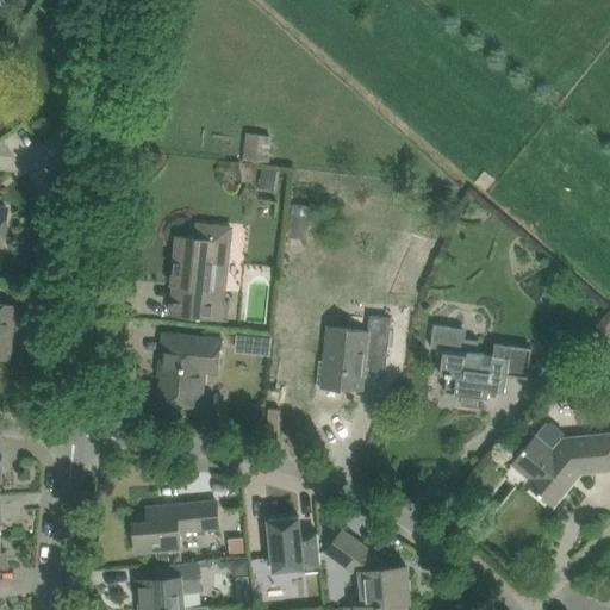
[(268,165),(272,136),(247,132),(243,161),(268,165)]
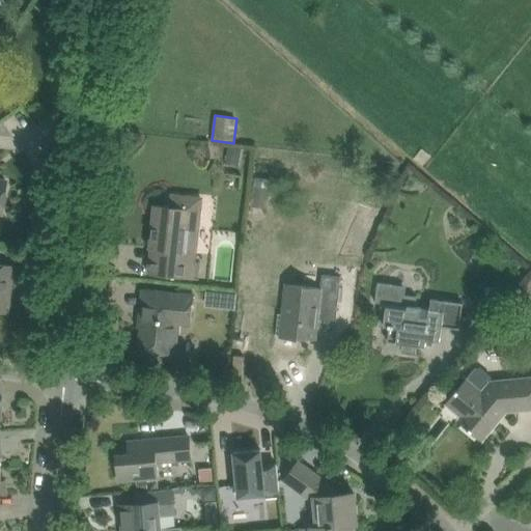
[(197,261),(204,198),(170,195),(169,206),(154,204),(146,275),(203,280),(203,278),(198,278),(200,262),(197,261)]
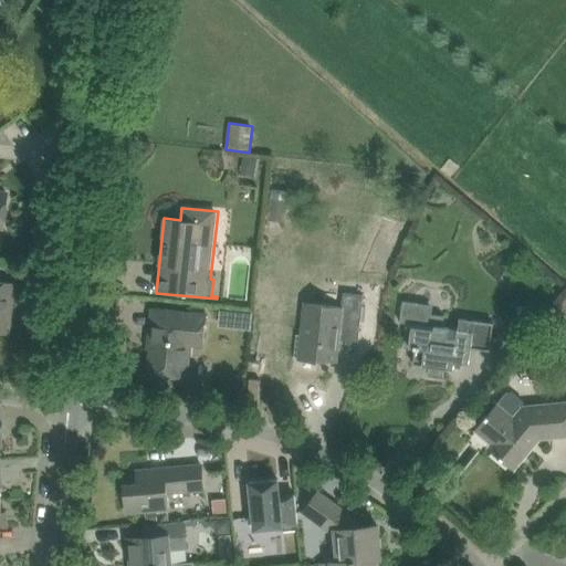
[(0,331),(9,333),(13,284),(0,282),(0,331)]
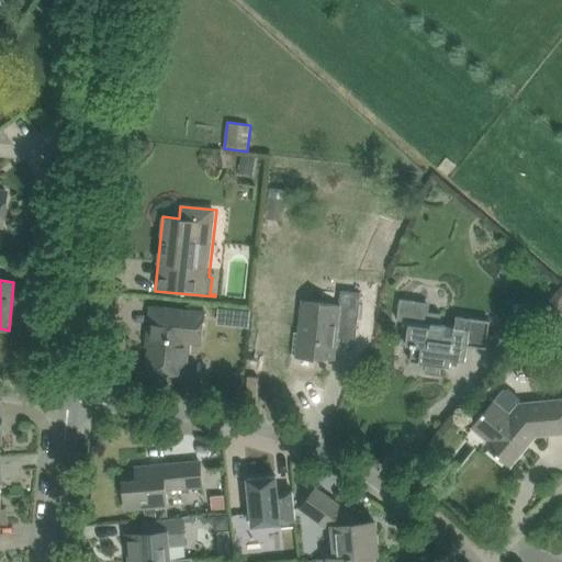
[(296,356),(336,360),(338,336),(336,336),(337,327),(358,329),(361,292),(341,290),(339,304),(302,301),(299,333),(294,332),(292,355),(296,355),(296,356)]
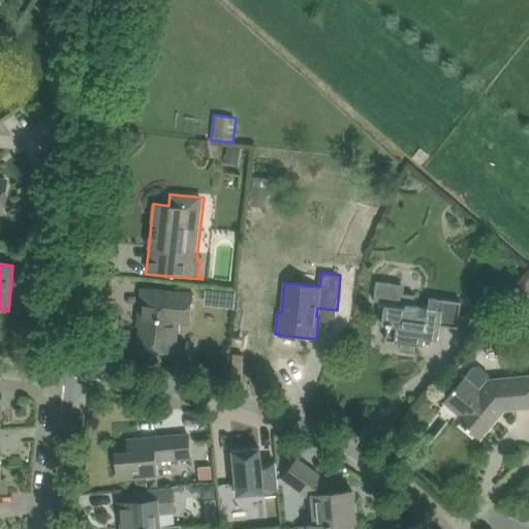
[(428,308),(413,306),(415,296),(404,293),(405,285),(377,282),(374,302),(380,303),(380,304),(377,324),(387,327),(386,341),(401,343),(400,350),(414,352),(415,345),(423,346),(424,339),(439,341),(441,325),(458,329),(461,308),(462,302),(430,298),(428,308)]
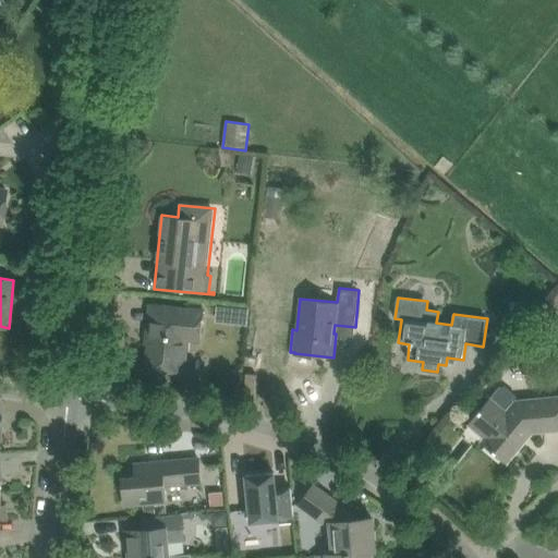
[(204,311),(173,307),(152,305),(152,306),(148,338),(147,343),(149,343),(147,367),(185,372),(187,350),(189,339),(201,340),(204,311)]
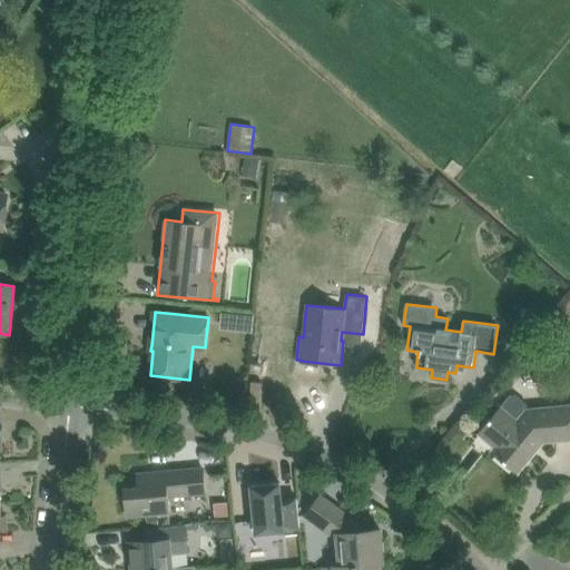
[(569,404),(528,409),(528,404),(516,395),(511,395),(502,406),(480,433),(480,434),(495,446),(492,451),(519,473),(544,442),(569,440),(569,404)]
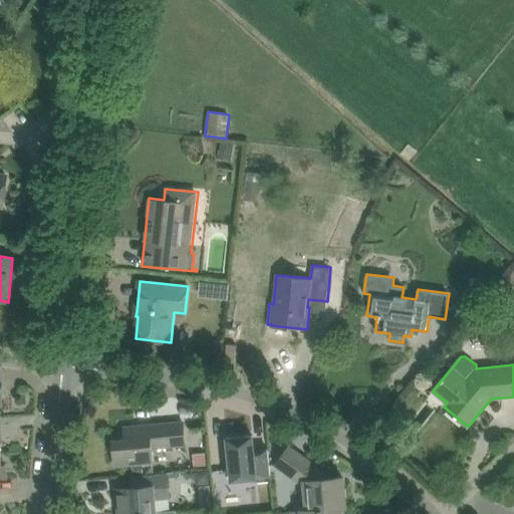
[(152,448),(186,445),(184,422),(124,428),(125,440),(112,441),(115,466),(153,462),(152,448)]
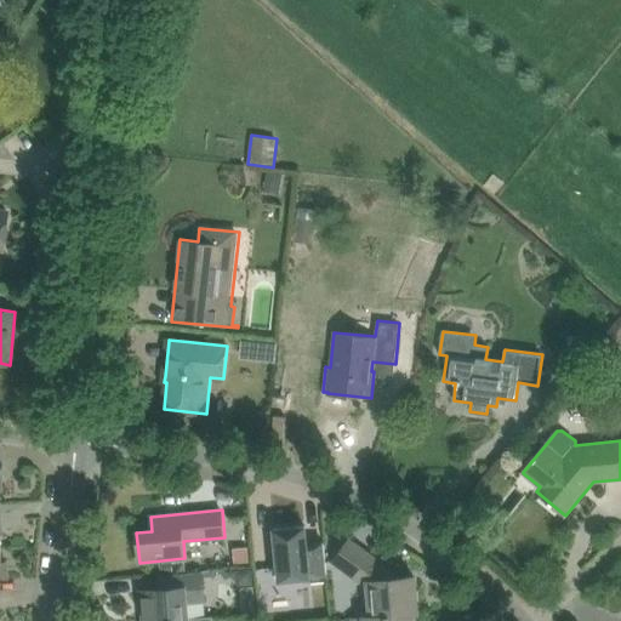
[(326,568),(324,543),(307,545),(306,527),(298,528),(274,529),(277,553),(280,581),(303,579),(311,577),(311,576),(328,574),(326,568)]
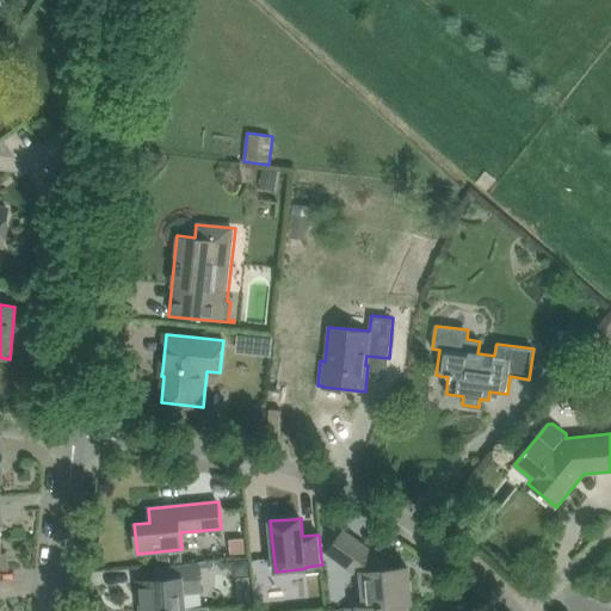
[(362,574),(365,606),(365,608),(405,604),(412,604),(407,567),(394,569),(344,532),(328,553),(357,574),(362,574)]
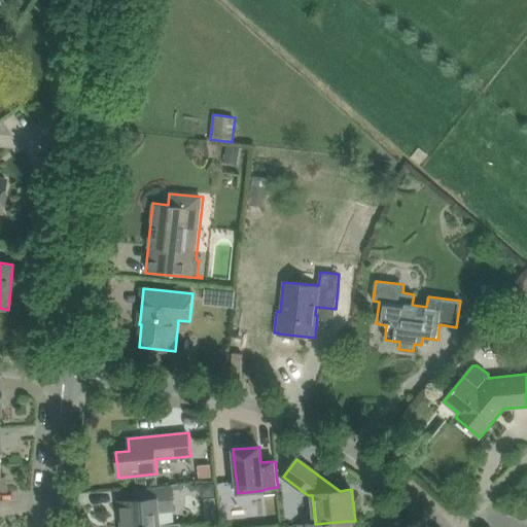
[(198,464),(200,478),(212,477),(210,462),(198,464)]
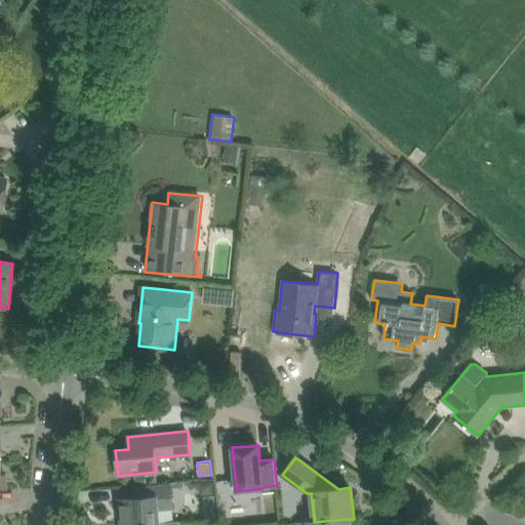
[(199,481),(201,494),(214,493),(213,480),(199,481)]
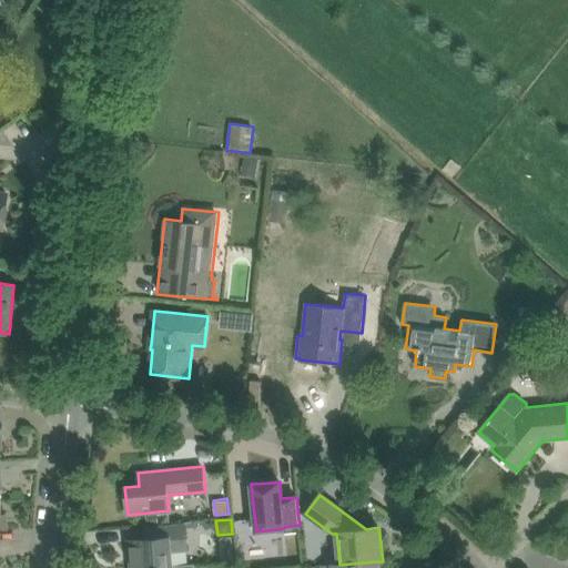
[(130,541),(132,567),(156,567),(172,567),(171,553),(188,551),(185,523),(146,527),(148,540),(130,541)]
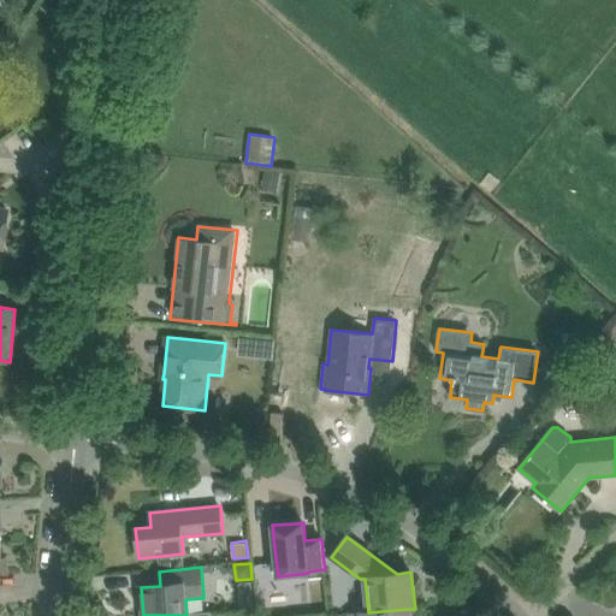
All buildings are outlined.
